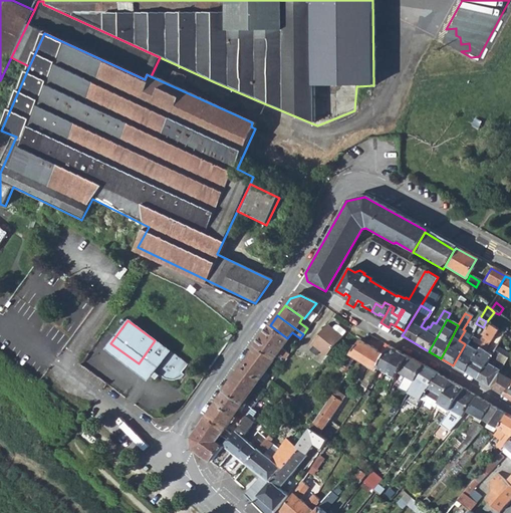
[(497,329),(490,323),(482,337),(483,338),(480,342),(464,372),(477,379),(490,355),(484,349),(489,341),(490,341),(497,329)]
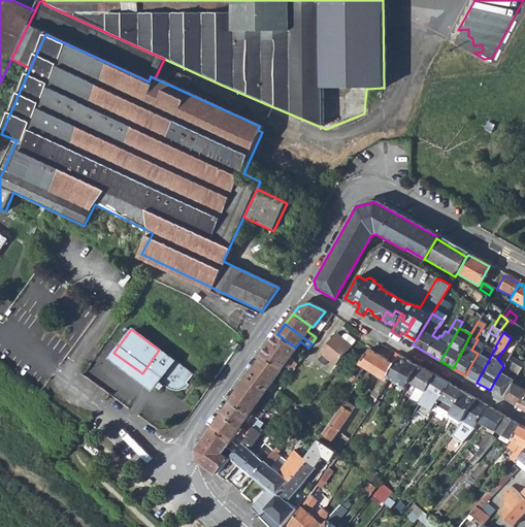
[(288,358),(295,348),(277,334),(269,346),(288,358)]
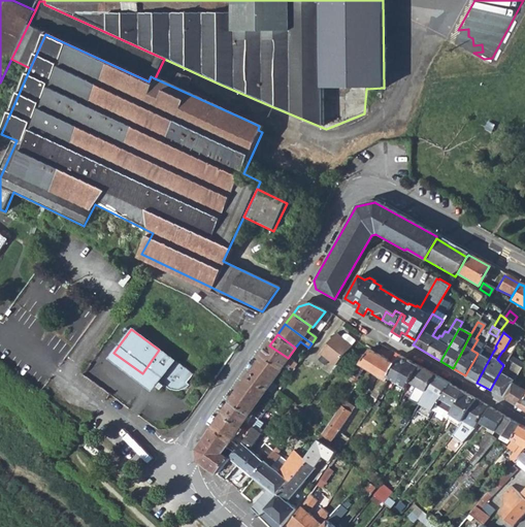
[(320,356),(336,367),(351,348),(340,339),(335,335),(320,356)]
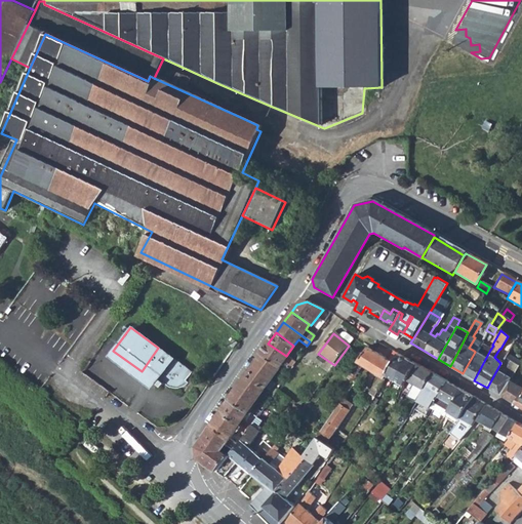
[(338,337),(349,346),(350,346),(353,341),(342,333),(338,337)]
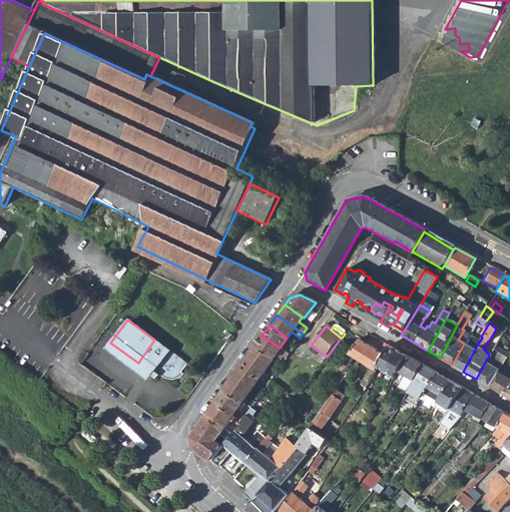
[(224,335),(228,339),(232,333),(228,330),(224,335)]
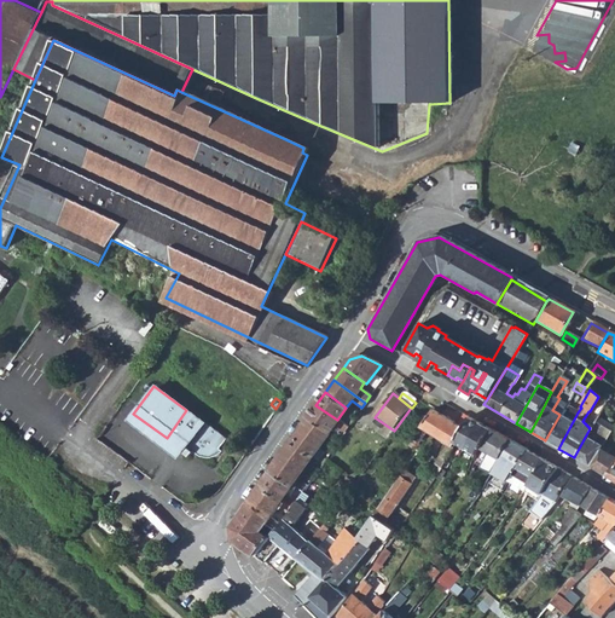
[(334,427),(343,433),(347,428),(337,420),(315,405),(307,417),(329,433),(334,427)]
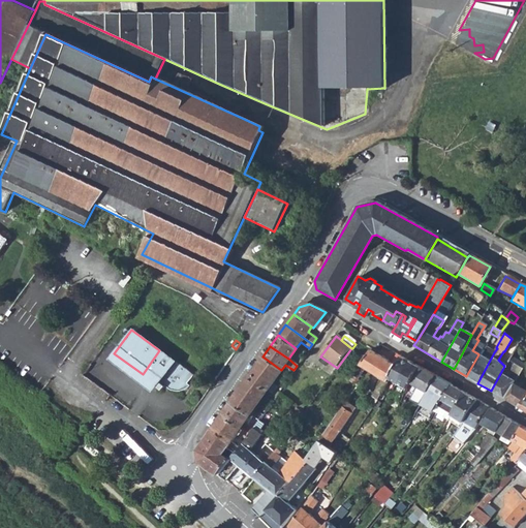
[(174,361),(159,350),(143,374),(147,377),(148,376),(157,383),(160,380),(167,385),(171,386),(174,389),(178,389),(181,389),(185,387),(188,385),(191,383),(188,381),(194,373),(175,360),(174,361)]
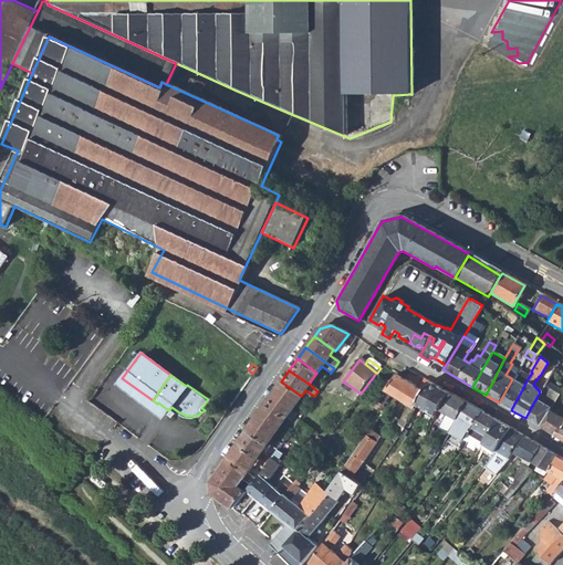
[(388,435),(395,438),(415,407),(428,382),(424,379),(419,389),(396,375),(376,403),(381,407),(389,395),(406,407),(388,435)]
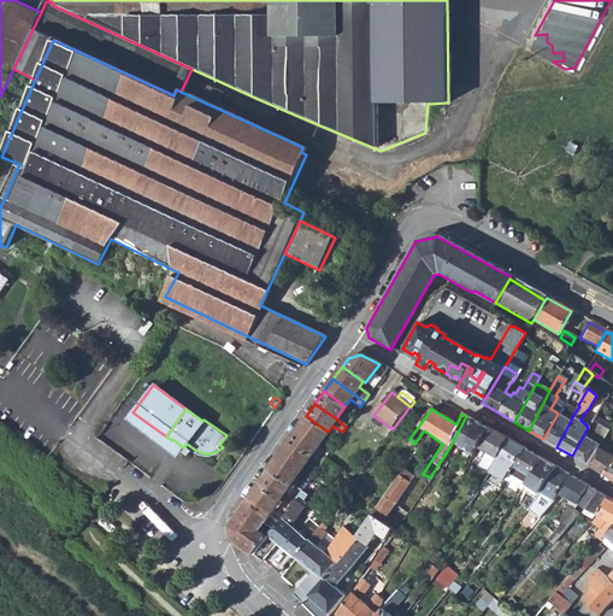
[(567,418),(558,414),(543,439),(556,447),(576,411),(573,410),(567,418)]
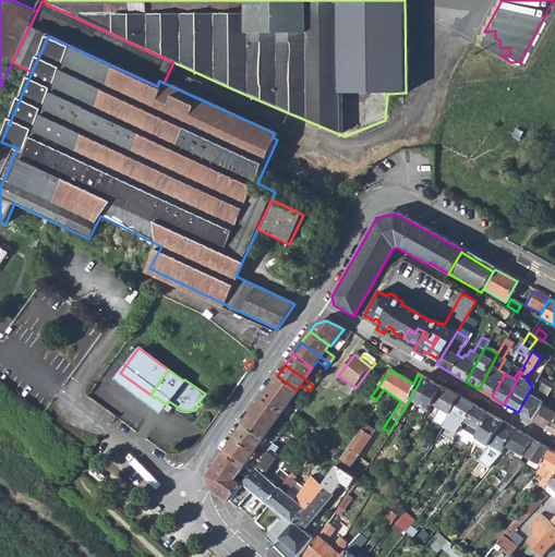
[(553,384),(539,375),(532,386),(518,412),(531,420),(541,403),(542,402),(553,384)]
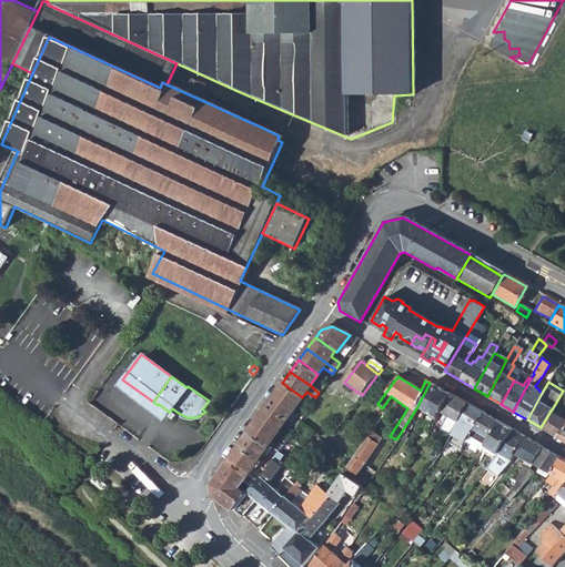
[(291,413),(302,397),(282,383),(246,432),(268,447),(276,454),(281,447),(272,441),(283,424),(288,427),(295,416),(291,413)]
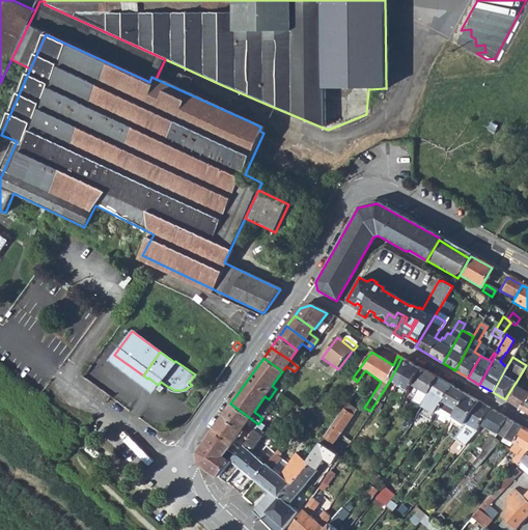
[(389,382),(397,387),(401,380),(412,363),(401,358),(389,382)]
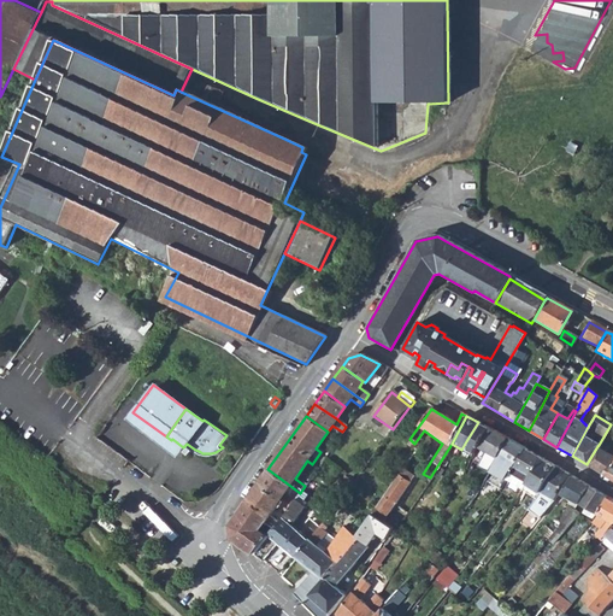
[(461,450),(471,456),(476,447),(489,428),(478,422),(466,441),(461,450)]
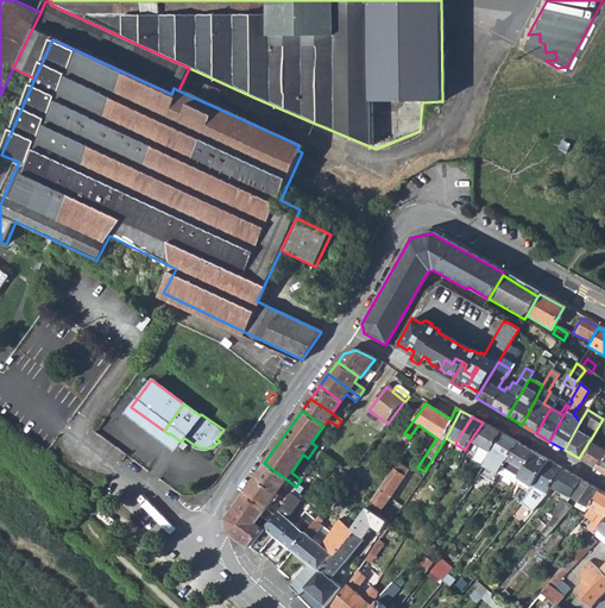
[(474,456),(484,463),(500,432),(483,422),(470,442),(479,446),(474,456)]
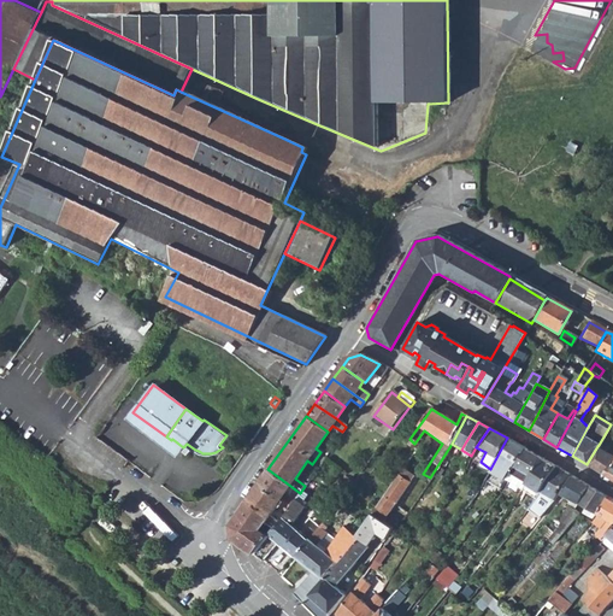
[(524,447),(507,438),(490,469),(488,473),(485,477),(483,482),(497,491),(501,482),(504,479),(505,477),(507,474),(524,447)]
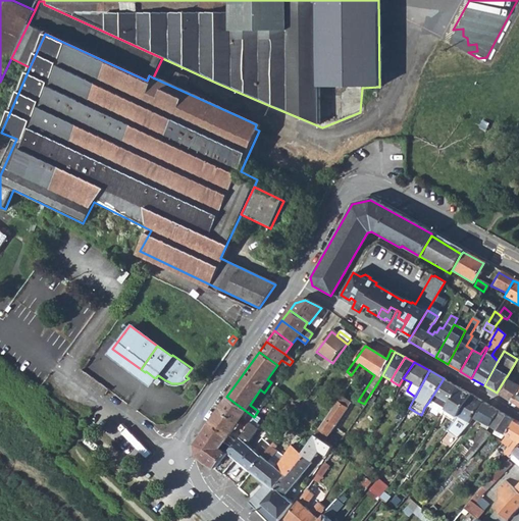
[(518,387),(518,385),(506,377),(497,393),(510,401),(518,387)]
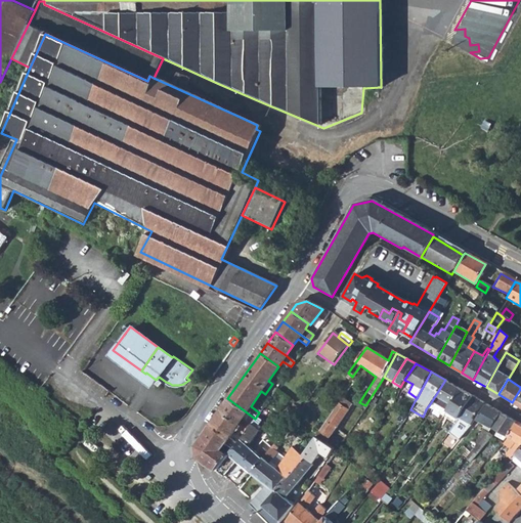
[(434,423),(438,426),(446,412),(446,411),(461,389),(445,380),(431,402),(429,405),(438,411),(437,412),(432,422),(434,423)]
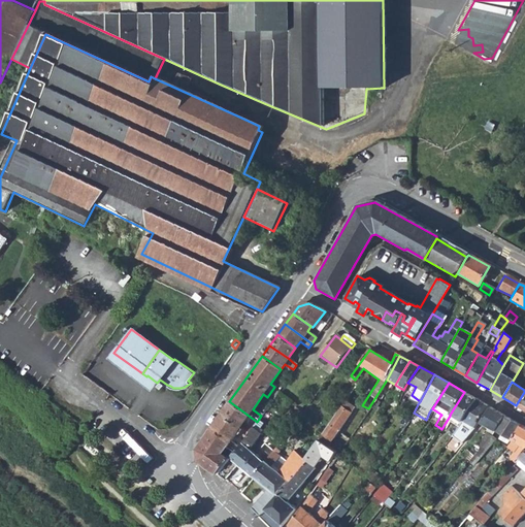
[(450,415),(460,423),(476,399),(464,392),(450,415)]
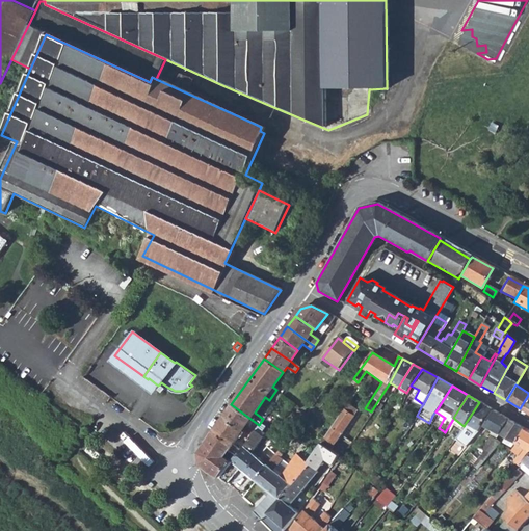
[(528,395),(520,408),(528,414),(528,395)]
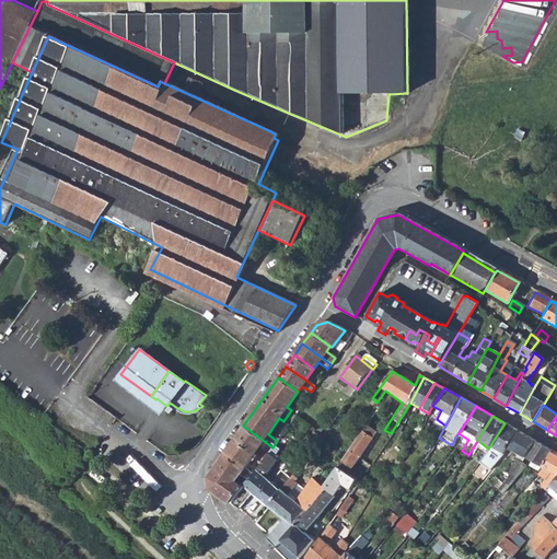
[(505,423),(488,449),(483,456),(495,463),(501,455),(517,430),(505,423)]
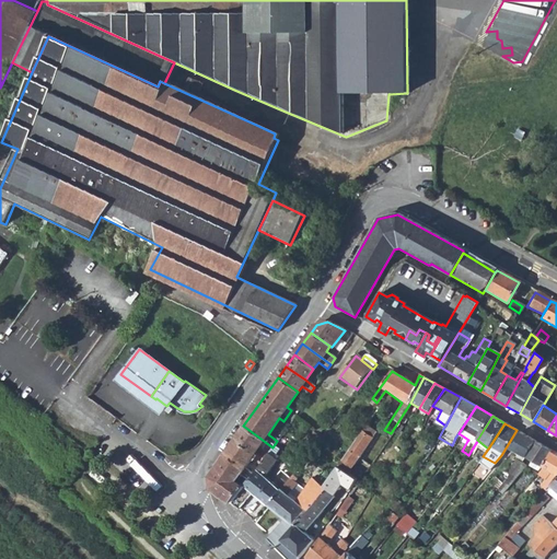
[(253,455),(264,441),(243,426),(233,440),(253,455)]
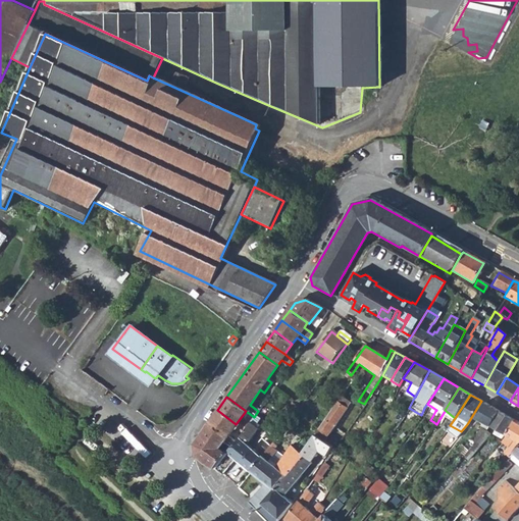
[(345,409),(349,402),(340,397),(313,434),(323,441),(345,410),(345,409)]
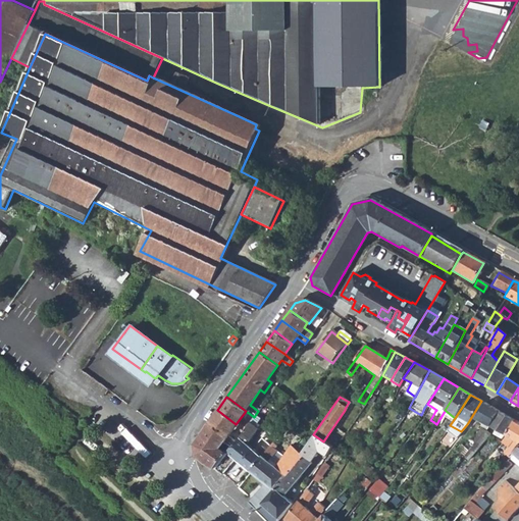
[(408,398),(400,414),(404,416),(409,408),(411,404),(413,400),(408,398)]
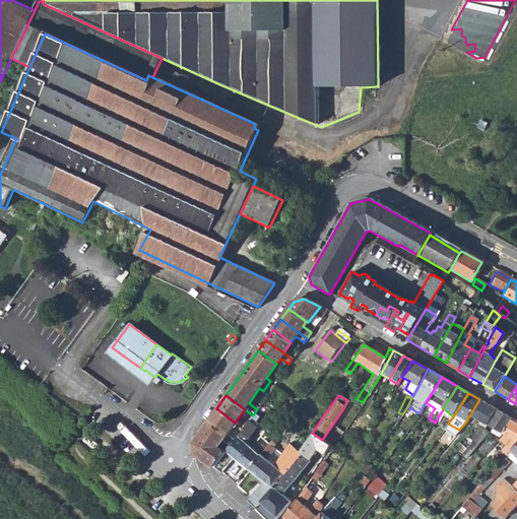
[(396,403),(390,399),(386,405),(396,411),(398,408),(395,406),(396,403)]
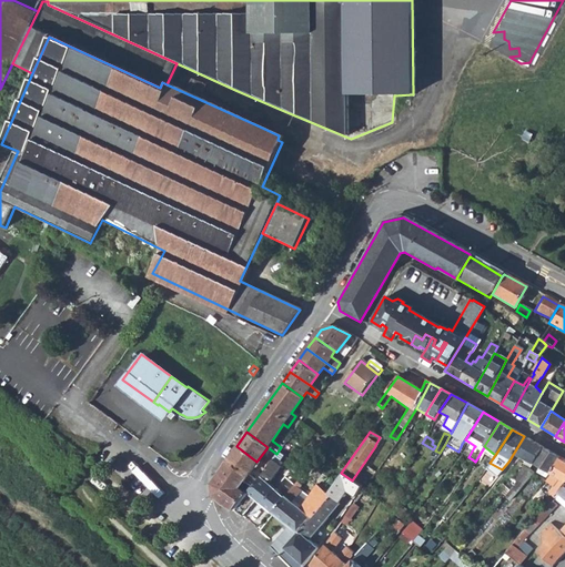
[(531,463),(532,464),(542,447),(526,438),(516,456),(530,464),(531,463)]
